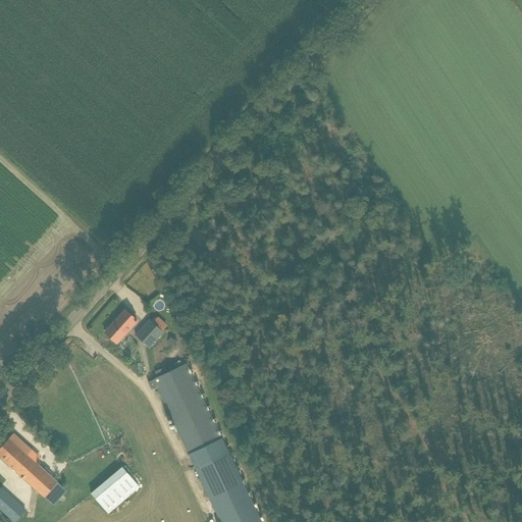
[(125,310),(105,332),(116,344),(137,321),(125,310)]
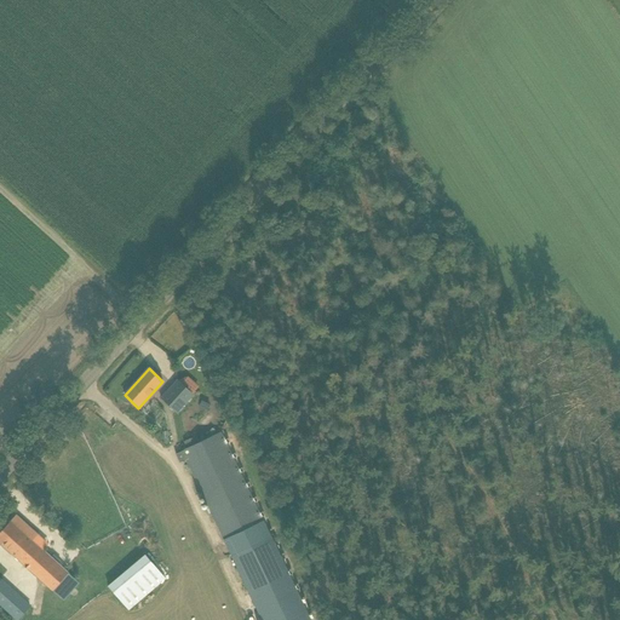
[(194,395),(193,395),(177,380),(161,399),(177,413),(194,395)]
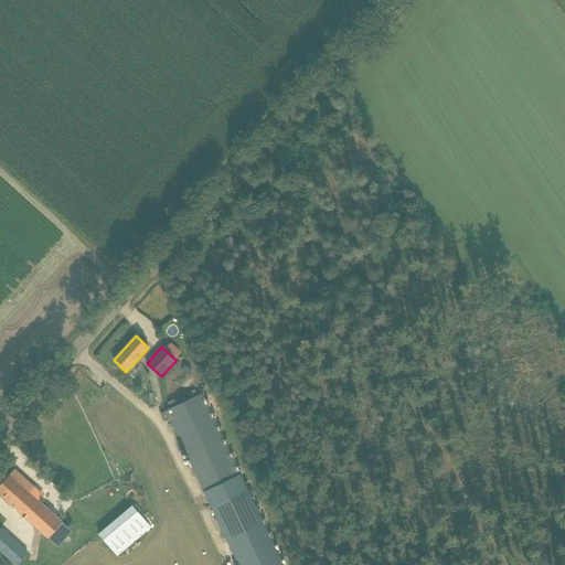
[(283,564),(201,394),(166,412),(238,564),(283,564)]
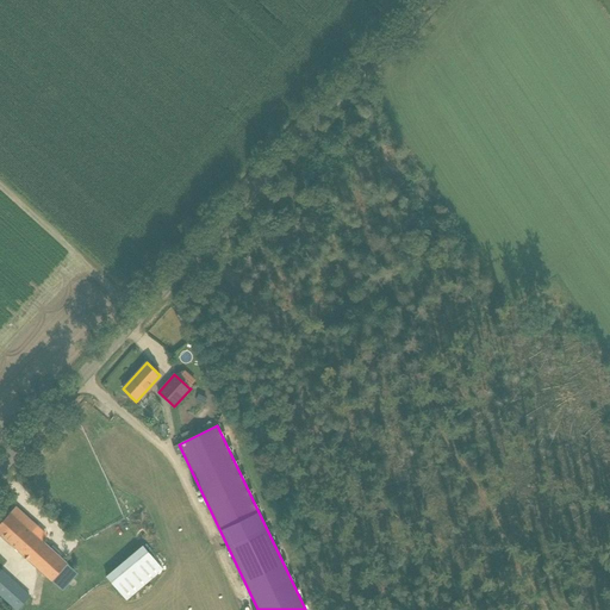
[(49,549),(32,533),(37,527),(25,515),(16,506),(0,523),(0,534),(4,537),(62,593),(78,576),(56,555),(60,553),(53,546),(49,549)]
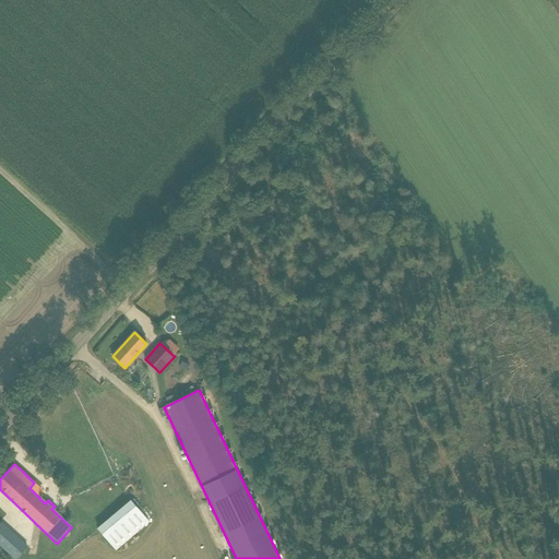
[(142,528),(149,522),(130,500),(97,528),(116,550),(142,528)]
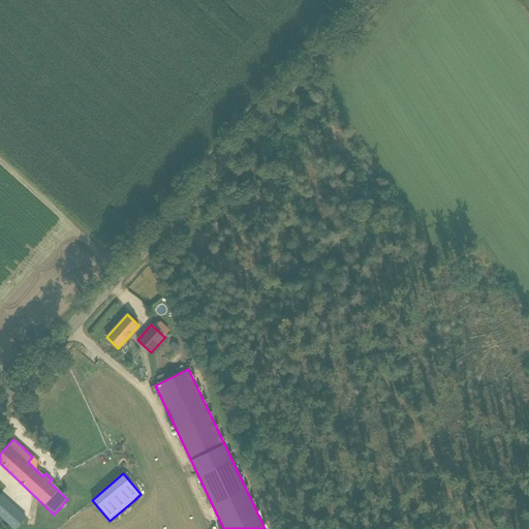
[(0,516),(13,528),(16,528),(27,517),(0,492),(0,516)]
